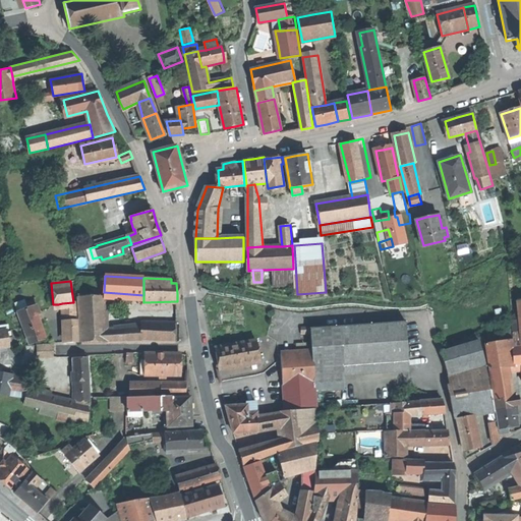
[(80,342),(108,341),(108,329),(107,295),(79,295),(80,342)]
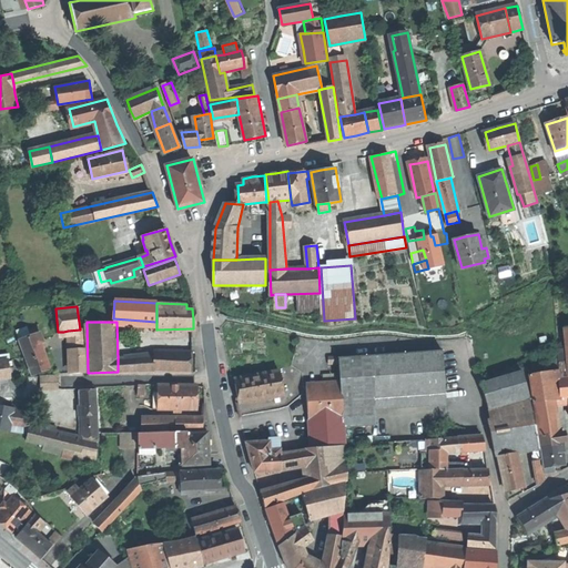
[(567,399),(567,327),(566,328),(567,352),(567,368),(529,375),(534,403),(554,401),(567,399)]
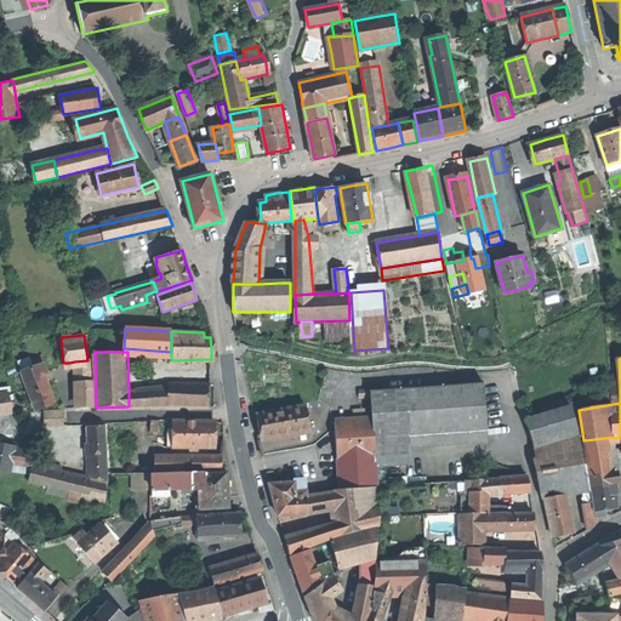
[(33,366),(22,371),(36,409),(55,402),(39,360),(32,363),(33,366)]
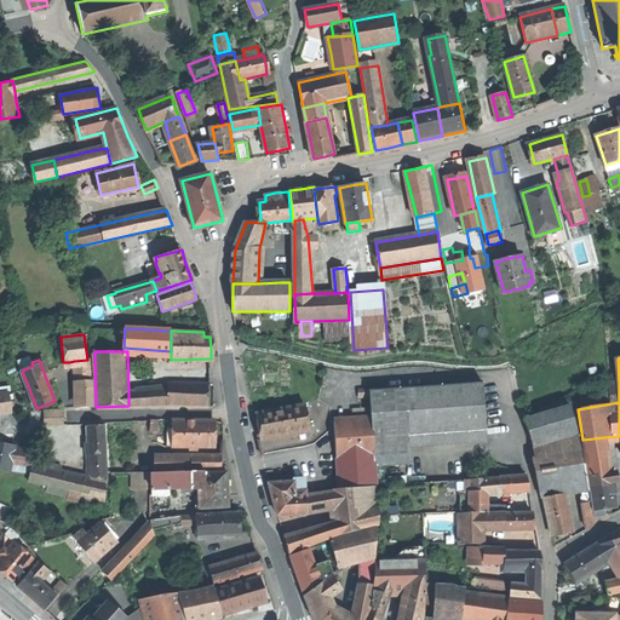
[(80,407),(92,407),(91,360),(87,360),(74,361),(75,378),(79,378),(80,407)]
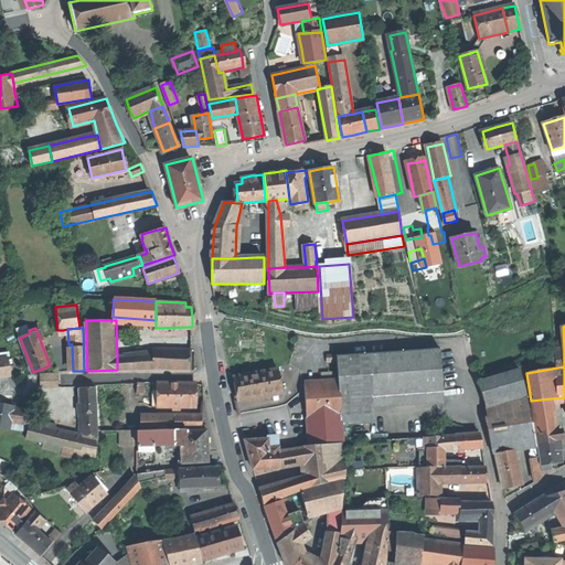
[(440,348),(371,353),(374,396),(444,392),(440,348)]
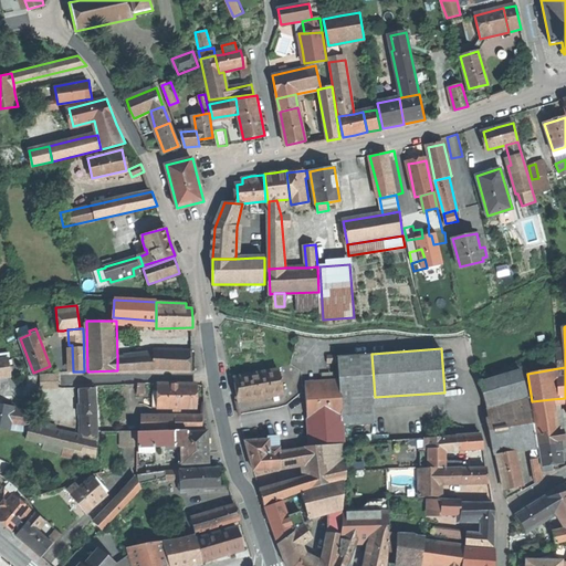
[(190,352),(154,352),(154,354),(154,370),(190,370),(190,352)]
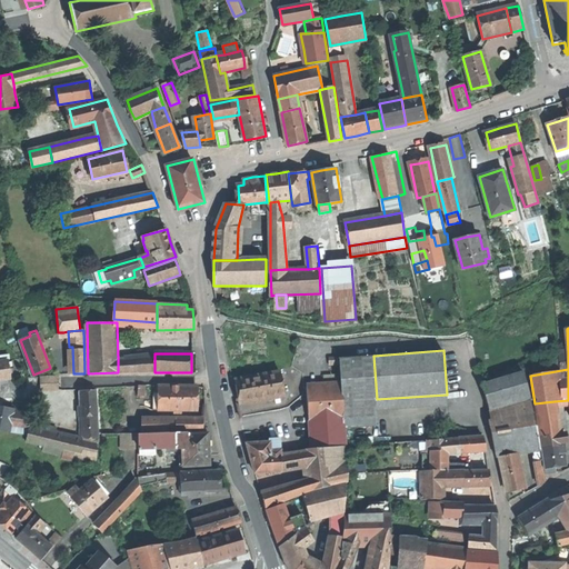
[(118,372),(155,372),(155,356),(143,355),(143,357),(118,359),(118,372)]
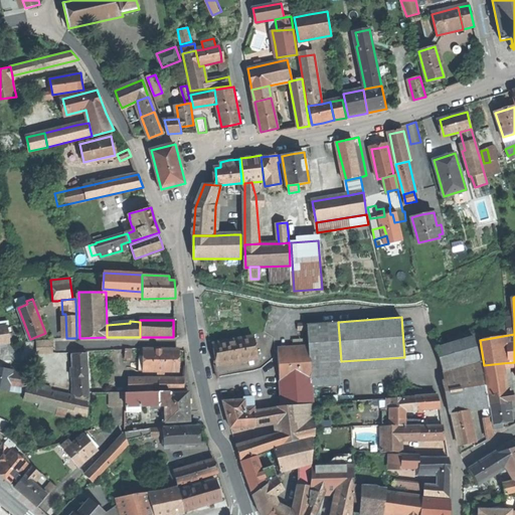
[(337,361),(341,361),(338,322),(309,324),(310,346),(313,383),(339,381),(337,361)]
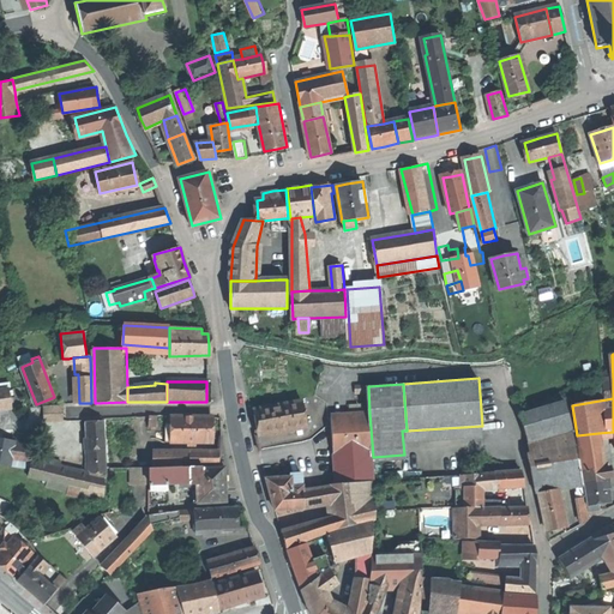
[(1,391),(0,390),(0,409),(4,409),(12,408),(11,402),(11,398),(10,390),(1,391)]
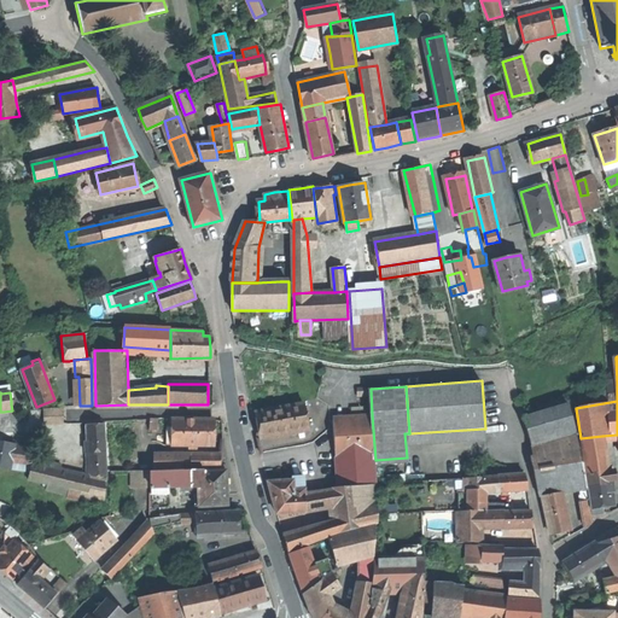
[(261,426),(263,438),(310,430),(305,403),(258,412),(261,426)]
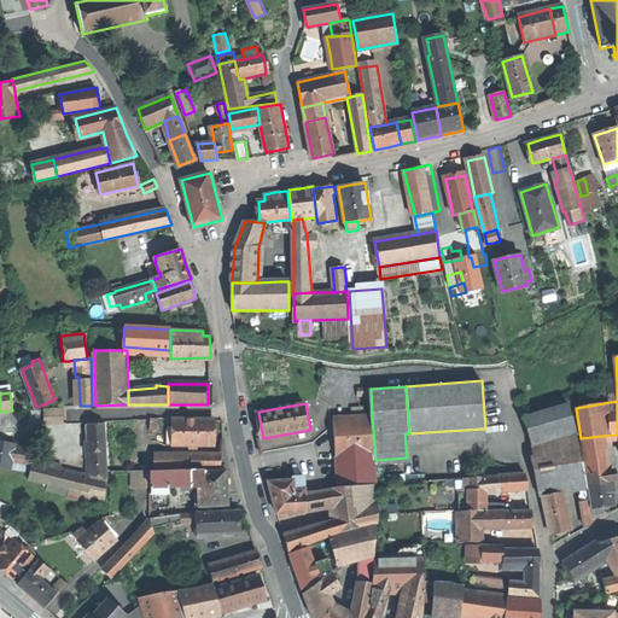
[(525,418),(532,442),(561,433),(576,429),(569,404),(525,418)]
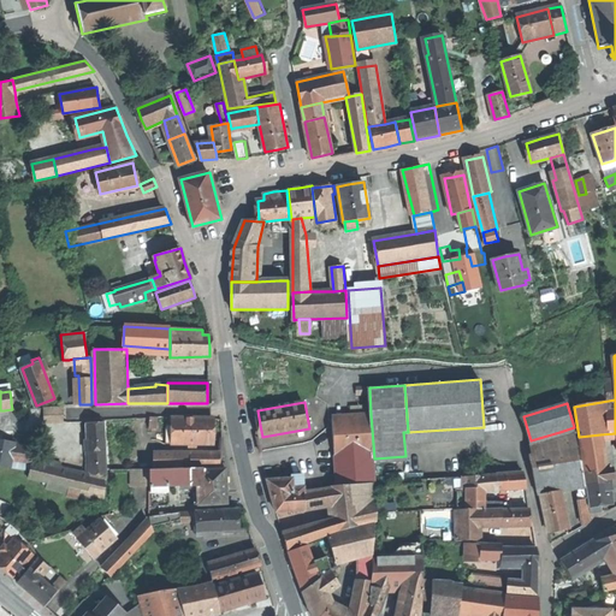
[(64,407),(45,408),(46,422),(65,422),(64,407)]
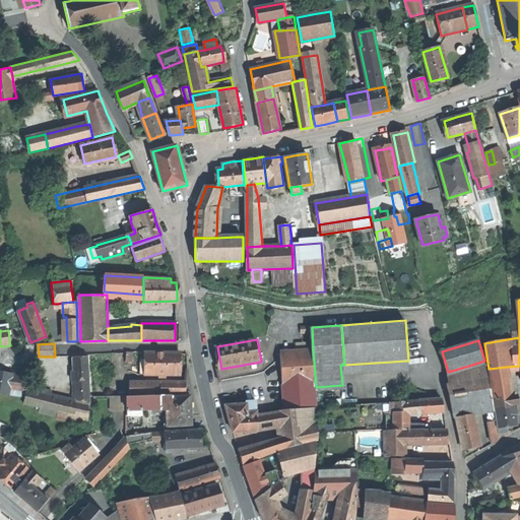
[(317,407),(316,387),(313,349),(281,351),(284,409),(302,408),(304,408),(316,407),(317,407)]
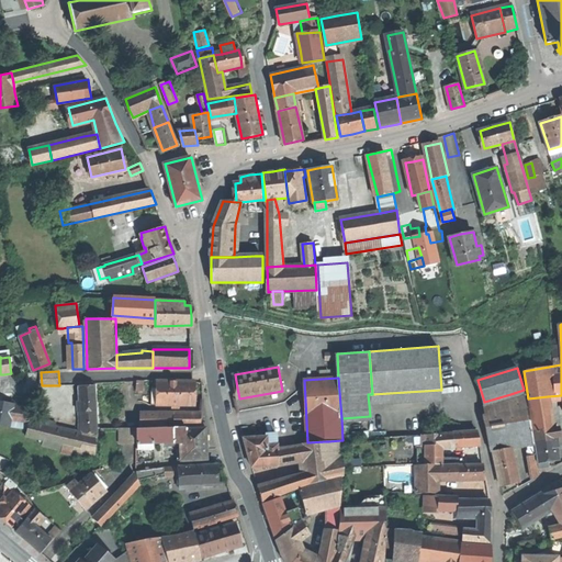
[(134,392),(143,392),(143,381),(134,382),(134,392)]
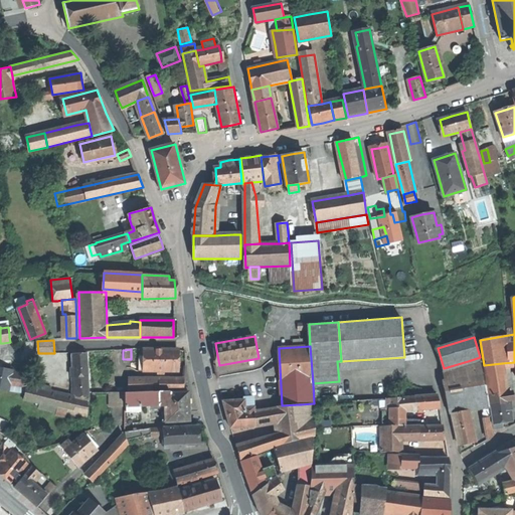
[(177,349),(144,349),(143,371),(176,371),(177,361),(177,349)]
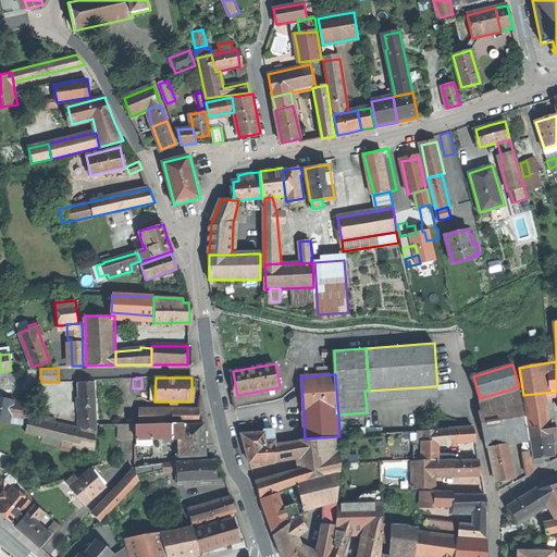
[(78,385),(81,428),(95,431),(98,432),(95,385),(86,385),(78,385)]
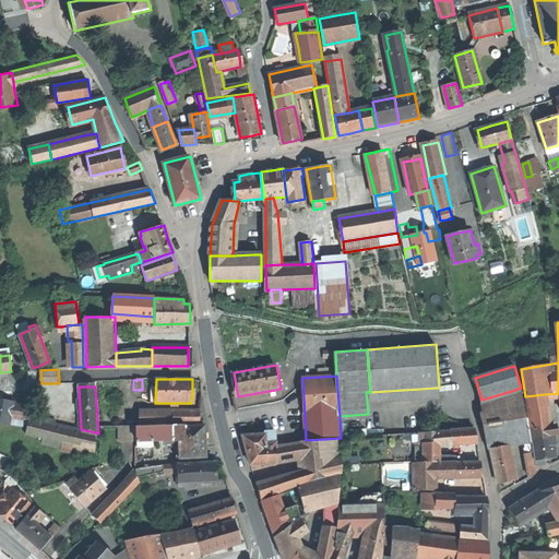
[(521,388),(508,392),(508,396),(510,396),(522,393),(521,388)]
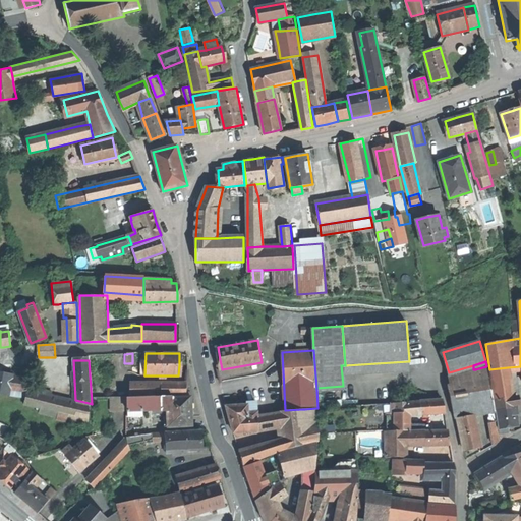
[(450,386),(451,395),(461,392),(459,385),(478,382),(475,369),(473,369),(473,365),(449,372),(452,386),(450,386)]
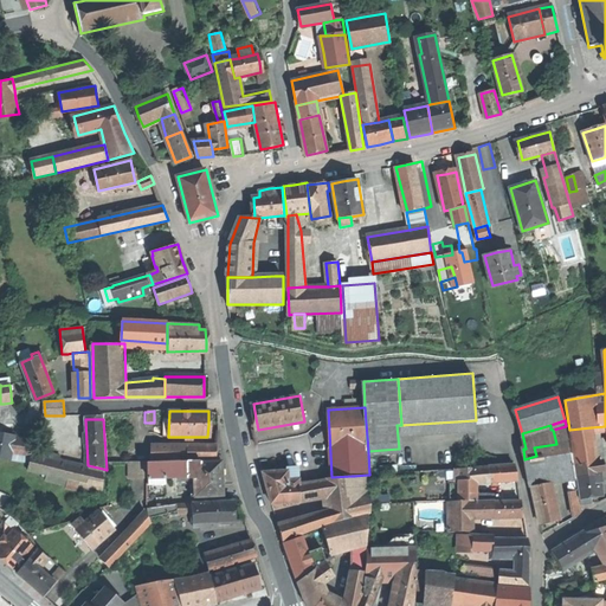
[(566,426),(553,430),(556,444),(569,442),(566,426)]
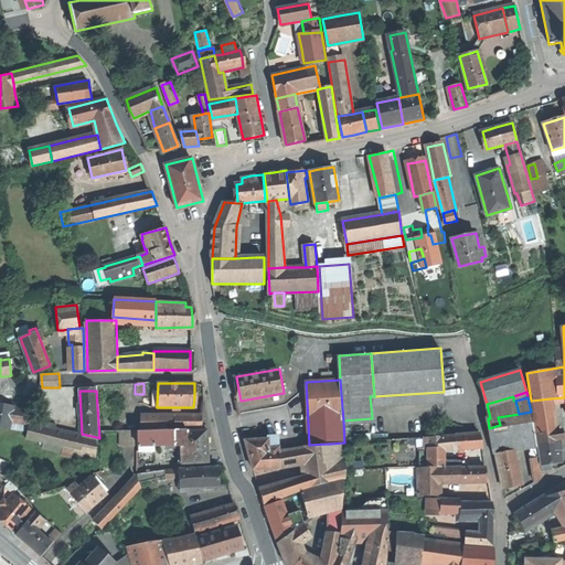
[(558,443),(551,398),(531,401),(536,437),(537,446),(558,443)]
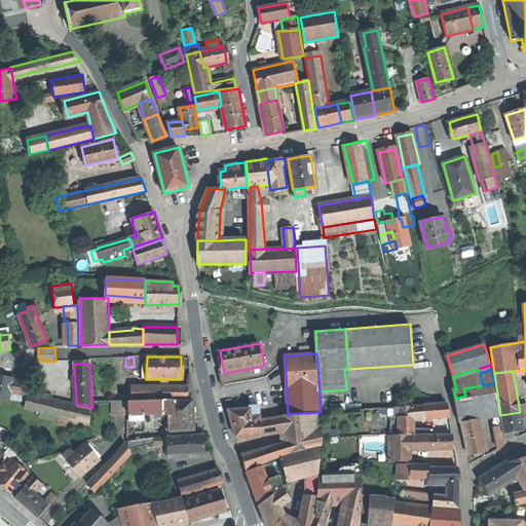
[(0,397),(10,399),(10,393),(13,379),(0,376),(0,397)]
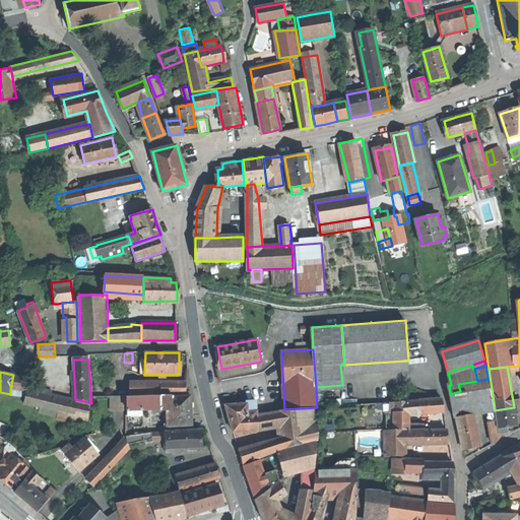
[(29,377),(13,375),(10,389),(19,390),(27,391),(27,390),(29,377)]
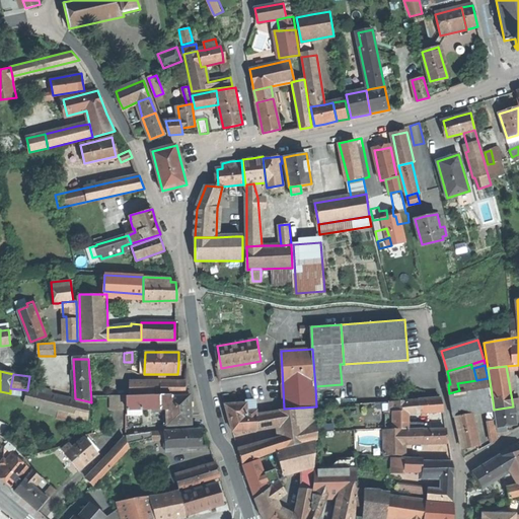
[(490,386),(488,378),(476,380),(457,383),(459,390),(490,386)]
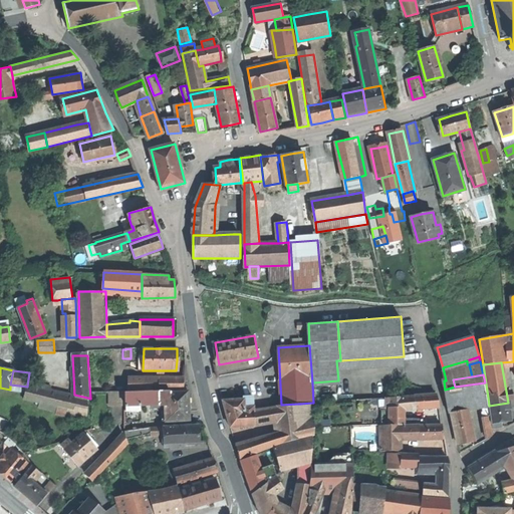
[(127,377),(127,390),(183,390),(183,377),(127,377)]
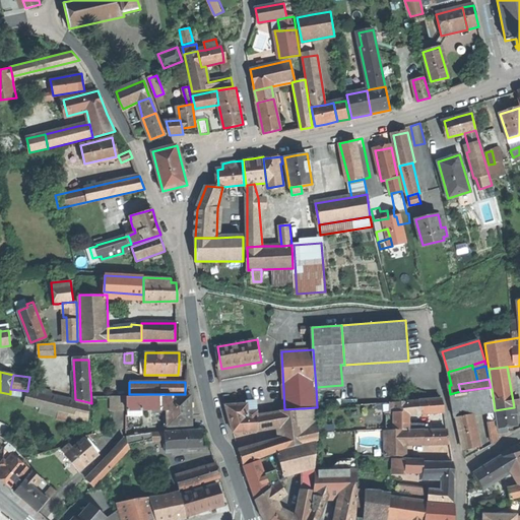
[(450,394),(454,410),(472,406),(482,404),(494,402),(491,387),(460,391),(450,394)]
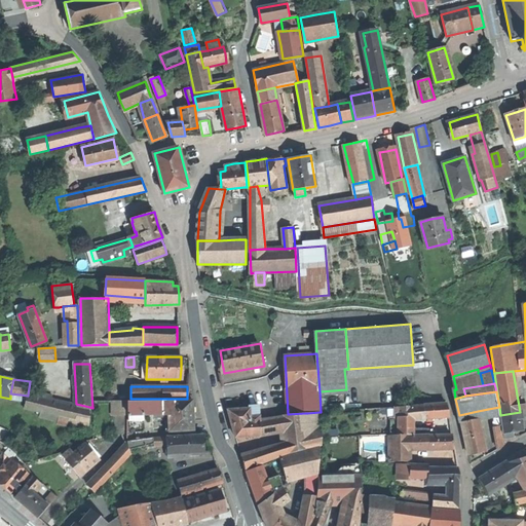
[(36,397),(28,395),(28,396),(25,409),(41,412),(44,399),(36,397)]
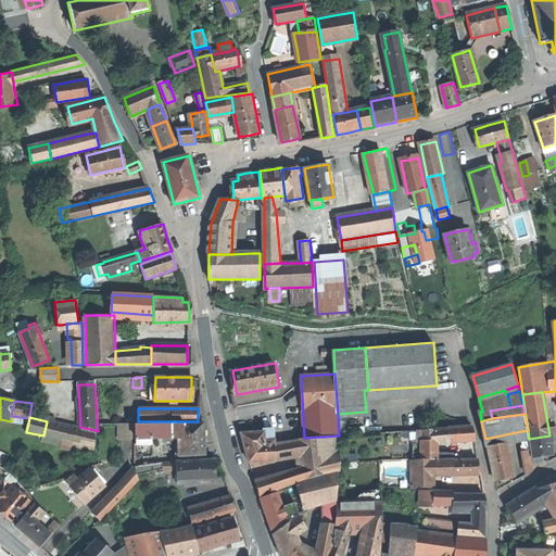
[(48,419),(47,421),(43,436),(42,440),(72,447),(73,444),(95,450),(95,430),(80,427),(55,421),(48,419)]
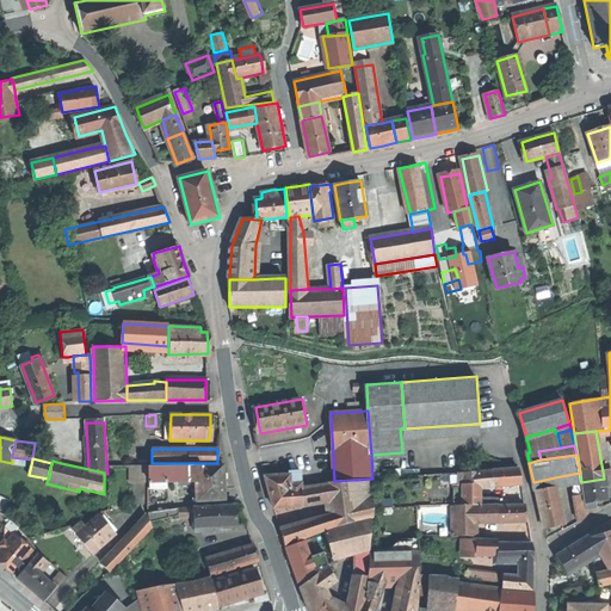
[(167,481),(181,481),(181,464),(150,466),(150,482),(167,481)]
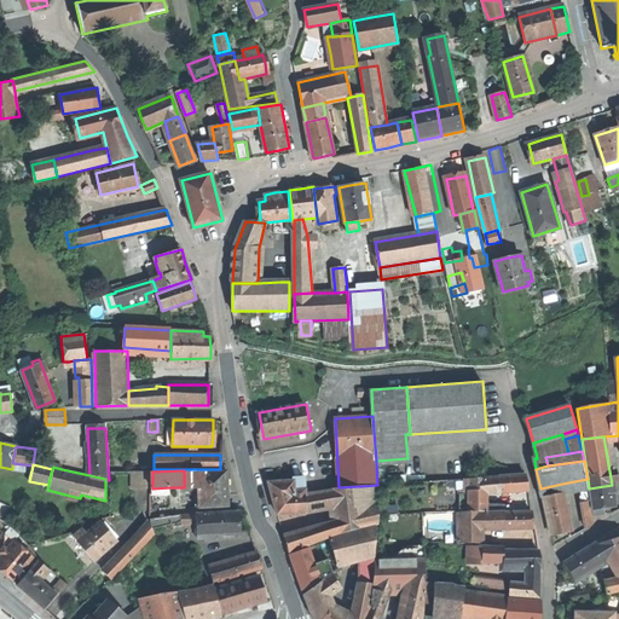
[(198,470),(184,470),(184,487),(198,487),(198,496),(200,508),(229,507),(229,490),(227,472),(198,473),(198,470)]
